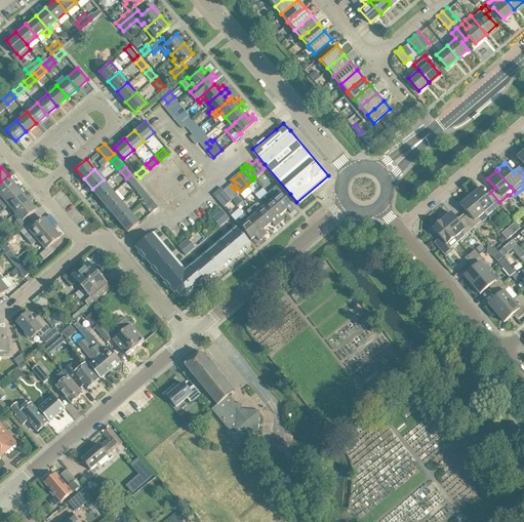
[(1,195),(14,184),(12,182),(13,182),(8,175),(0,182),(0,195),(1,195)]
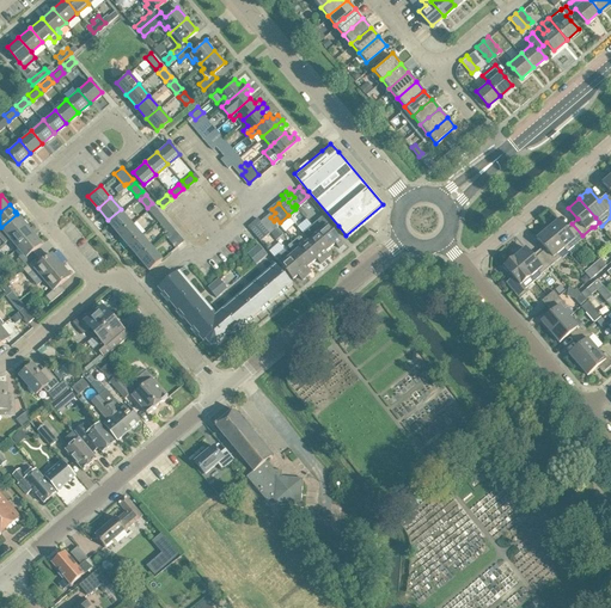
[(163,215),(156,207),(150,212),(157,220),(163,215)]
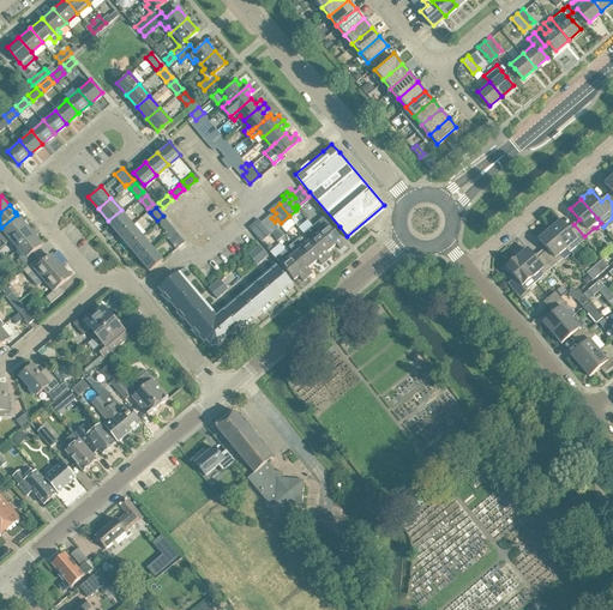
[(118,233),(131,222),(121,210),(108,221),(118,233)]
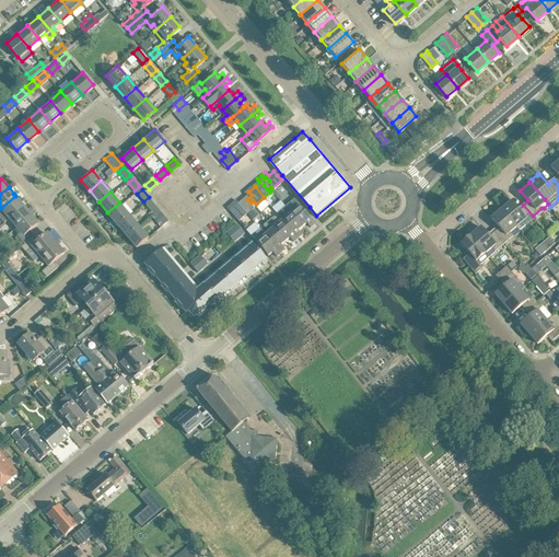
[(251,202),(247,199),(252,195),(248,192),(237,200),(246,210),(253,205),(254,206),(256,204),(253,200),(251,202)]
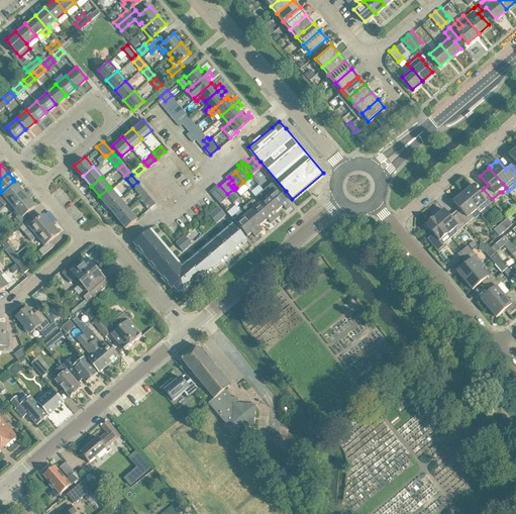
[(15,183),(14,181),(1,192),(0,192),(0,199),(3,203),(8,199),(21,188),(16,182),(15,183)]
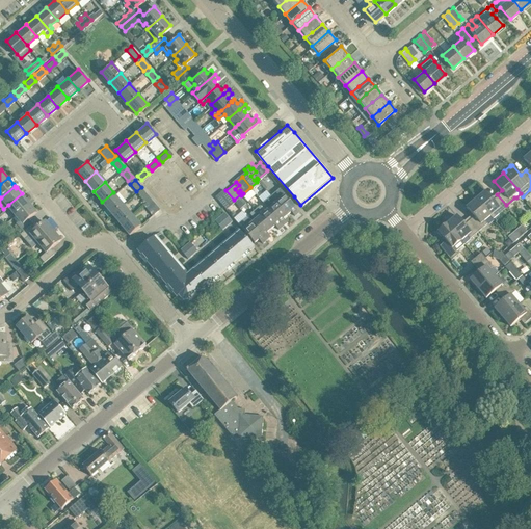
[(294,214),(298,210),(284,193),(285,192),(280,186),(270,193),(274,197),(287,212),(290,210),(294,214)]
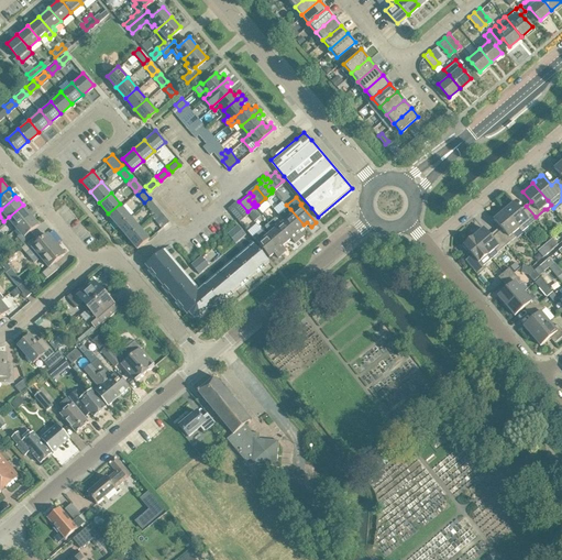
[(505,207),(503,209),(518,227),(520,230),(527,224),(536,217),(526,206),(521,210),(513,200),(510,202),(509,201),(504,206),(505,207)]
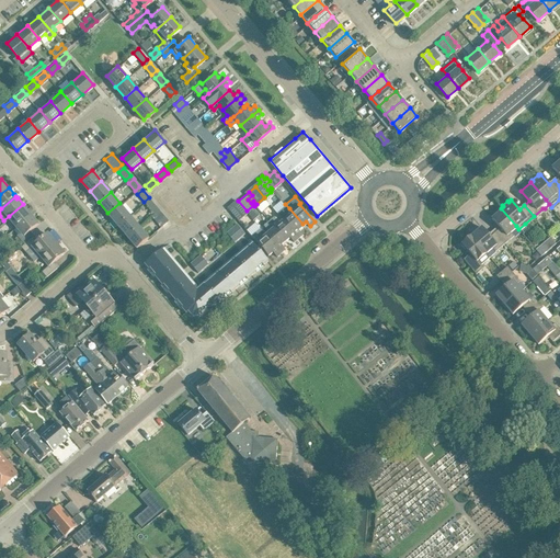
[(150,214),(151,215),(158,208),(151,201),(147,205),(152,212),(150,214)]
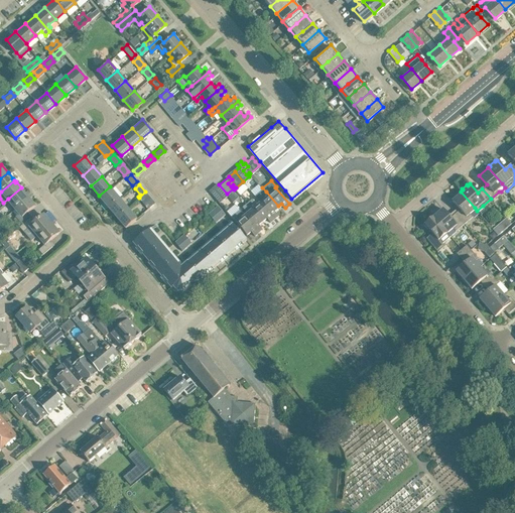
[(219,202),(227,194),(219,184),(211,191),(219,202)]
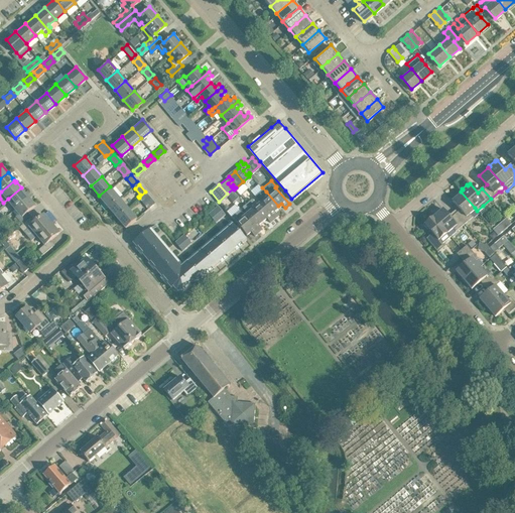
[(108,206),(119,197),(110,186),(99,196),(108,206)]
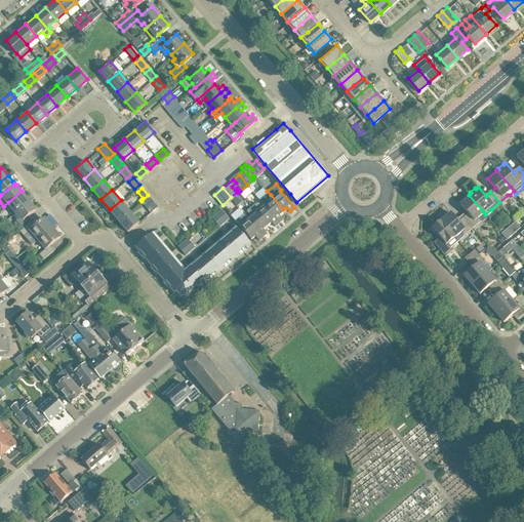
[(14,210),(28,200),(26,198),(27,197),(22,191),(8,202),(14,210)]
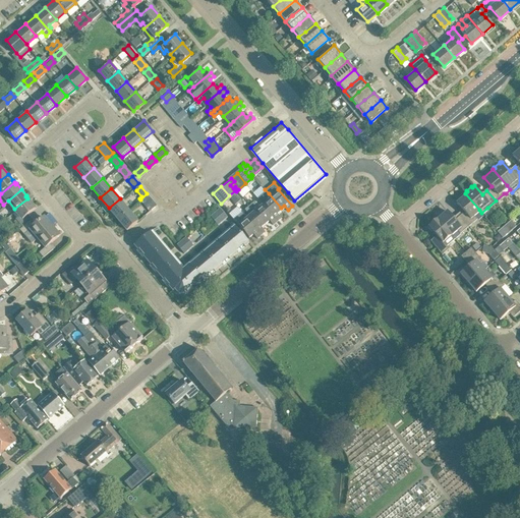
[(276,212),(281,208),(269,193),(265,189),(256,196),(263,203),(276,219),(280,216),(276,212)]
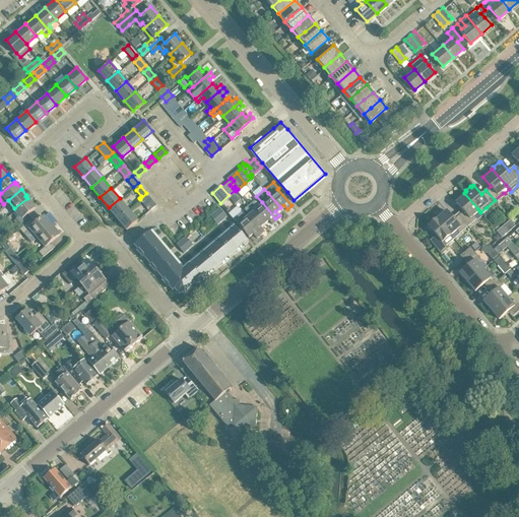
[(140,199),(148,208),(155,203),(146,193),(140,199)]
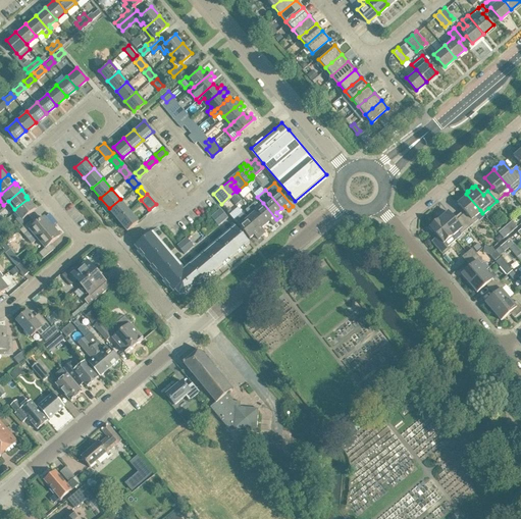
[(469,224),(477,217),(474,214),(480,210),(466,194),(457,201),(465,210),(460,214),(469,224)]
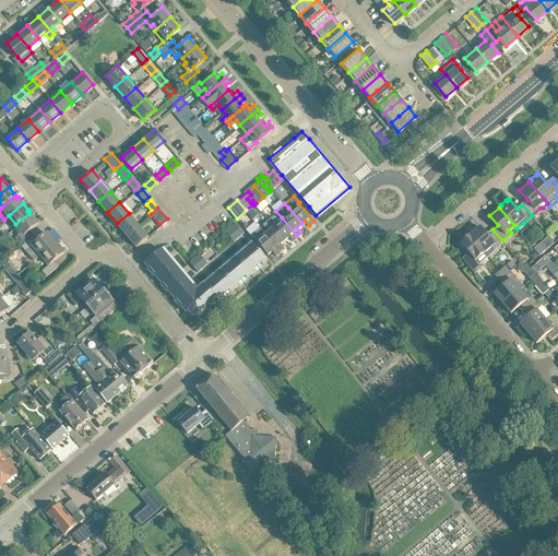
[(31,215),(30,213),(15,224),(20,229),(16,233),(23,241),(31,235),(33,233),(30,228),(37,221),(32,214),(31,215)]
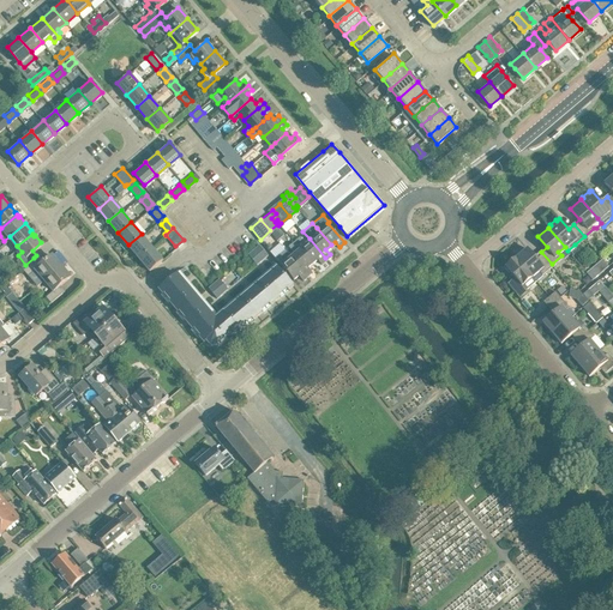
[(138,257),(151,246),(142,234),(128,245),(138,257)]
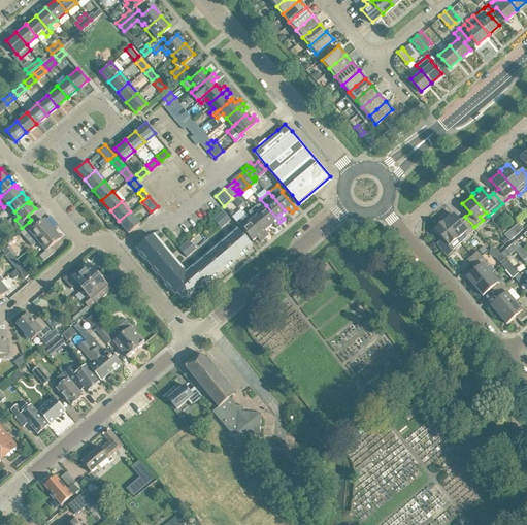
[(262,208),(258,202),(253,206),(265,221),(268,225),(272,222),(275,226),(280,222),(266,205),(262,208)]
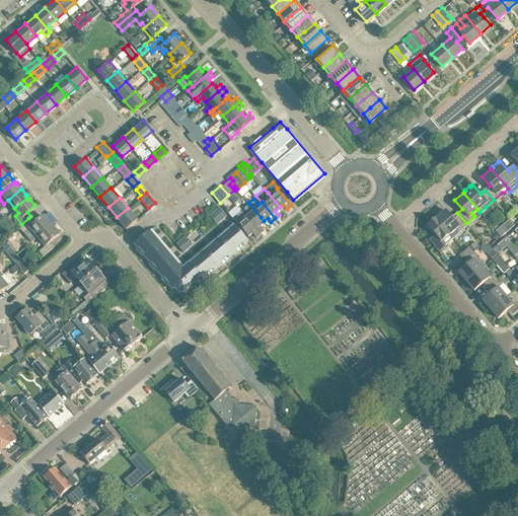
[(260,231),(263,228),(260,224),(264,221),(261,217),(248,203),(243,207),(248,213),(245,215),(254,225),(260,231)]
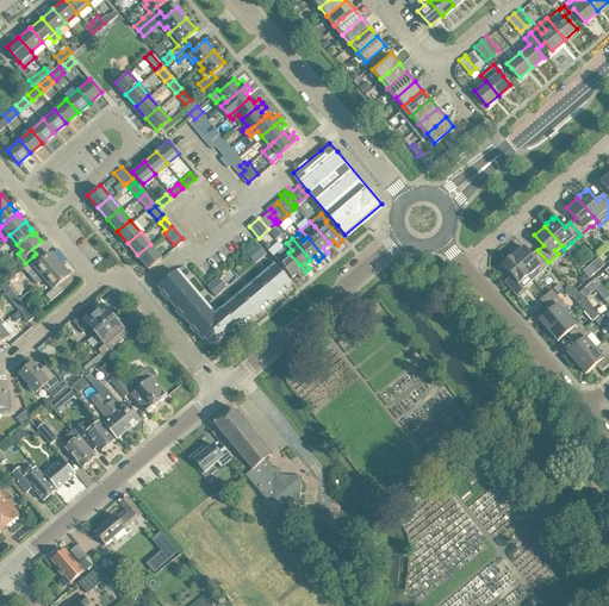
[(260,256),(265,251),(256,242),(255,243),(252,247),(246,251),(254,261),(260,256)]
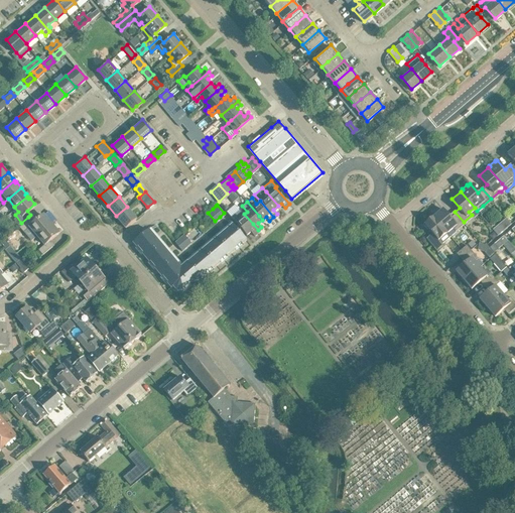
[(125,226),(136,217),(127,207),(116,216),(125,226)]
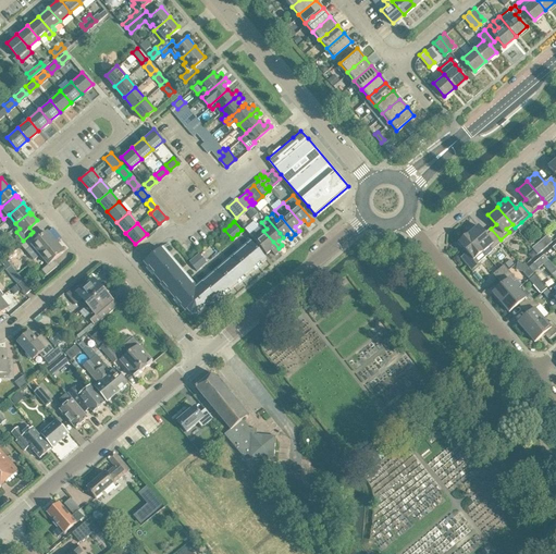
[(485,233),(478,223),(476,225),(474,224),(468,230),(469,231),(467,232),(482,249),(487,244),(491,248),(501,239),(491,229),(485,233)]
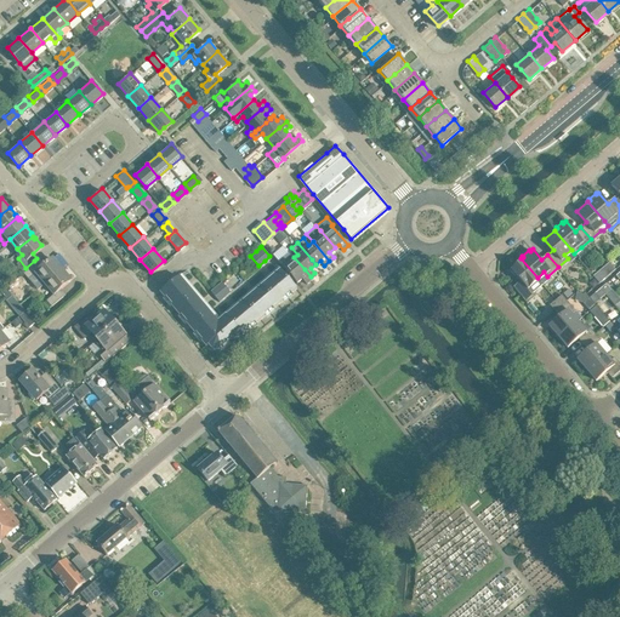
[(290,261),(284,253),(278,260),(296,281),(301,276),(306,281),(311,276),(305,269),(294,257),(290,261)]
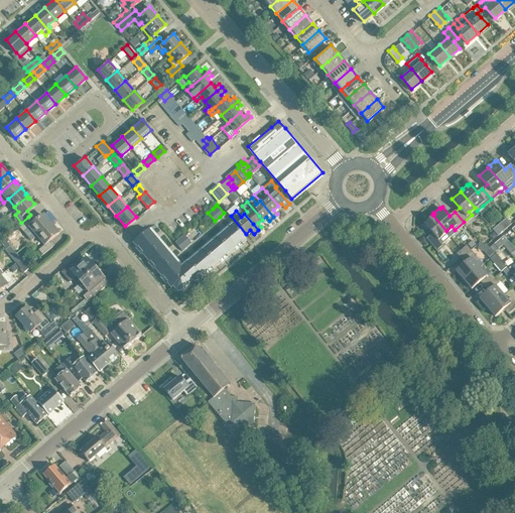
[(44,215),(42,213),(32,222),(28,217),(21,223),(18,226),(23,230),(29,225),(36,234),(50,222),(49,221),(50,220),(45,214),(44,215)]
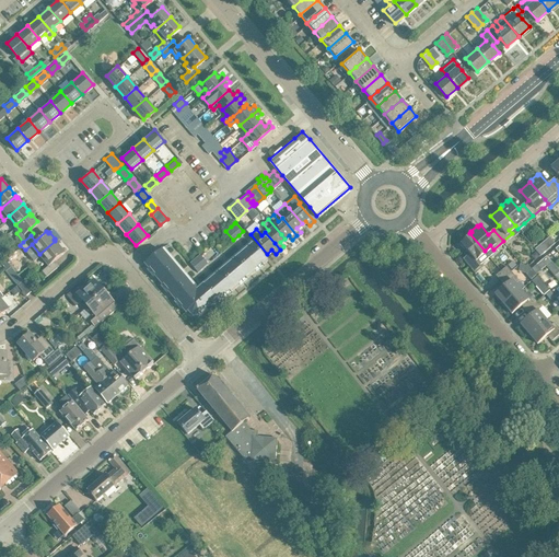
[(469,233),(465,238),(464,236),(458,241),(464,247),(464,246),(468,251),(462,257),(475,271),(481,265),(479,263),(488,255),(485,251),(469,233)]
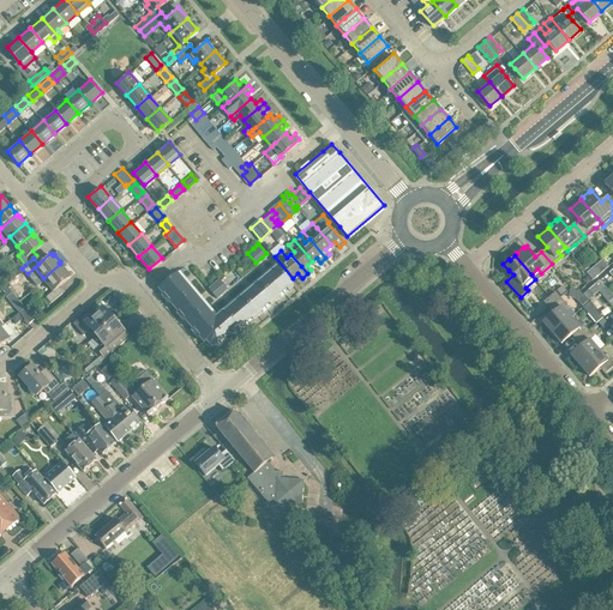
[(50,301),(61,291),(56,285),(68,275),(60,264),(43,278),(53,289),(44,295),(50,301)]
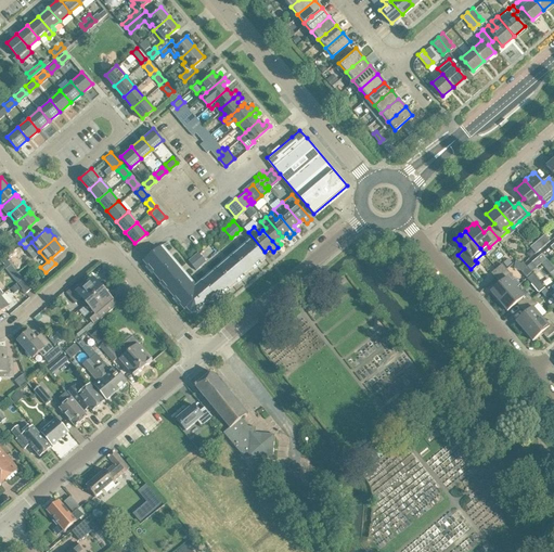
[(202,280),(215,295),(216,297),(220,293),(220,292),(221,291),(223,290),(227,286),(228,287),(230,285),(232,283),(236,280),(235,279),(239,276),(243,272),(243,273),(248,270),(250,268),(253,266),(252,265),(255,262),(256,261),(258,259),(259,260),(265,256),(249,240),(243,245),(242,246),(236,251),(233,253),(229,257),(226,259),(222,262),(218,267),(215,269),(209,273),(208,274),(202,280)]
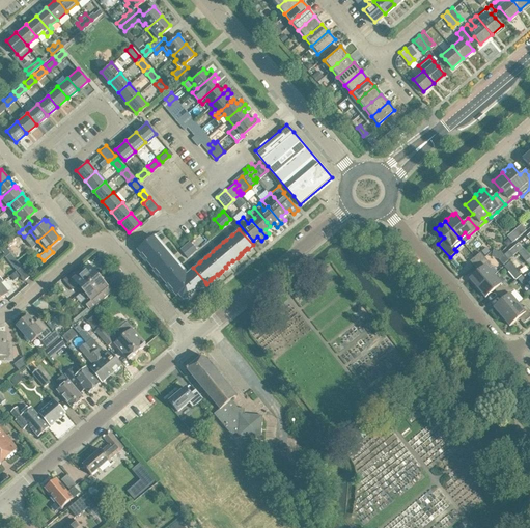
[(511,229),(506,233),(511,240),(517,235),(511,229)]
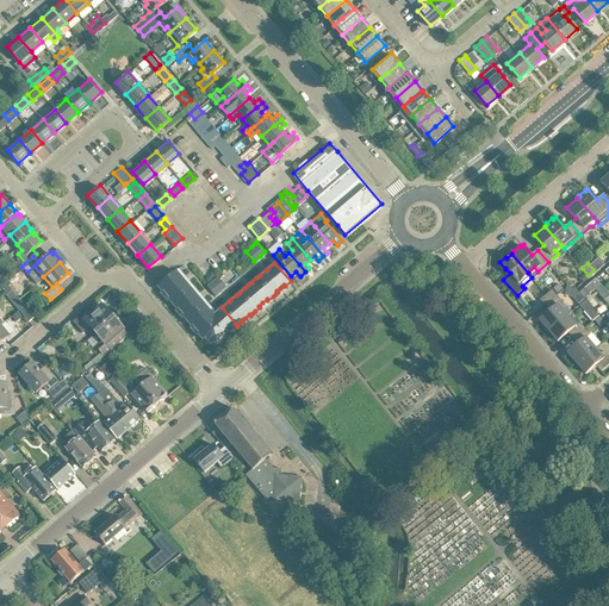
[(175,269),(156,285),(161,291),(162,289),(166,293),(169,297),(168,298),(172,303),(176,307),(178,306),(180,311),(184,314),(182,316),(187,320),(191,325),(192,324),(196,329),(198,331),(197,332),(202,338),(204,336),(207,341),(216,342),(221,337),(224,333),(223,333),(227,330),(228,331),(230,329),(222,319),(219,322),(213,314),(213,313),(205,305),(198,295),(191,287),(182,277),(175,269)]
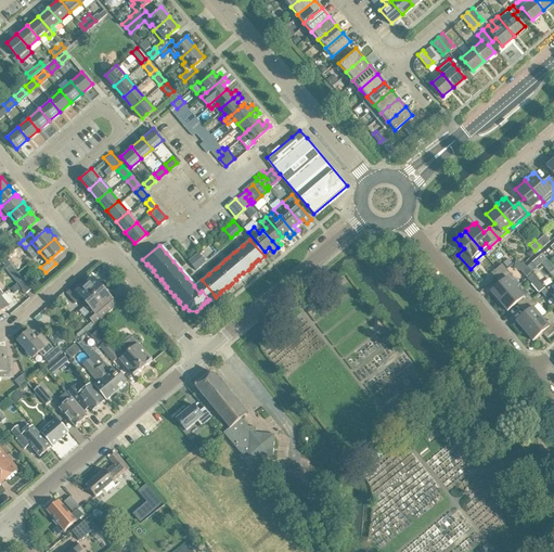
[(205,259),(203,257),(197,251),(192,255),(191,256),(188,259),(195,268),(200,264),(205,259)]
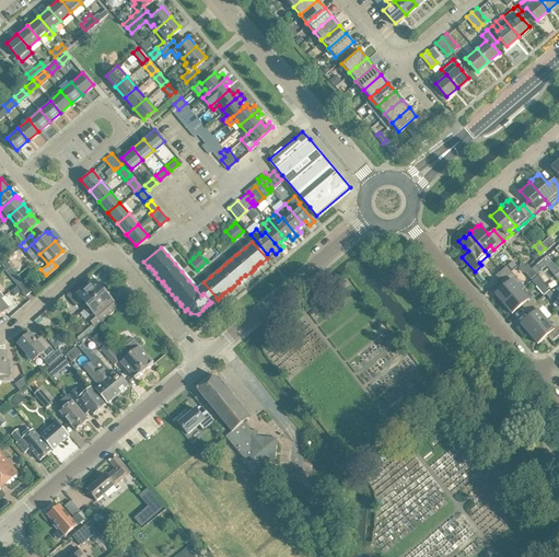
[(545,264),(550,259),(545,254),(540,258),(545,264)]
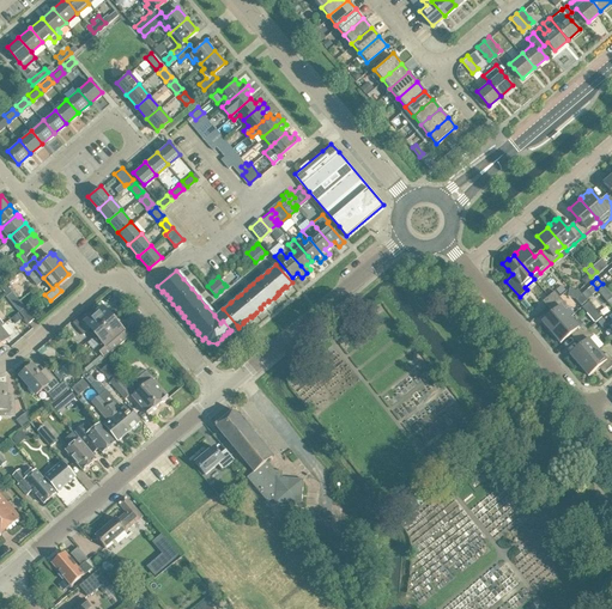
[(591,293),(597,288),(592,282),(586,287),(591,293)]
